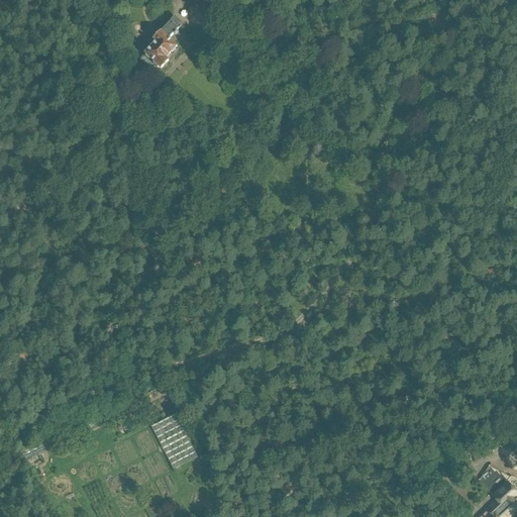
[(198,0),(188,10),(203,24),(212,14),(198,0)]
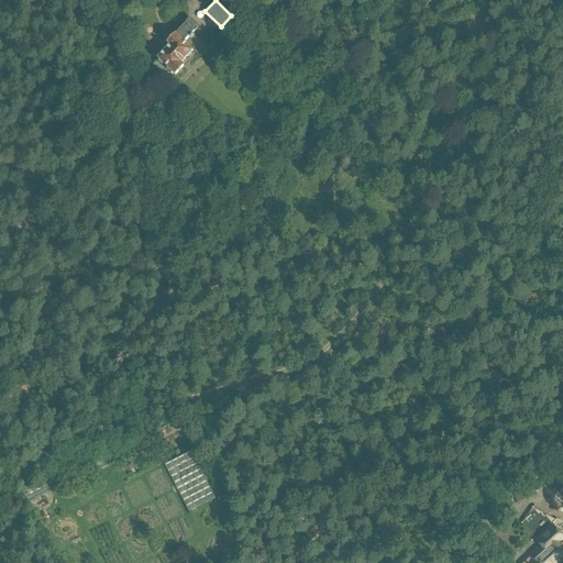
[(154,55),(151,59),(155,63),(153,65),(168,80),(176,76),(185,66),(183,64),(194,51),(185,43),(189,39),(191,41),(196,36),(192,34),(195,32),(194,31),(198,25),(191,19),(177,35),(176,34),(167,44),(169,46),(161,55),(154,55)]
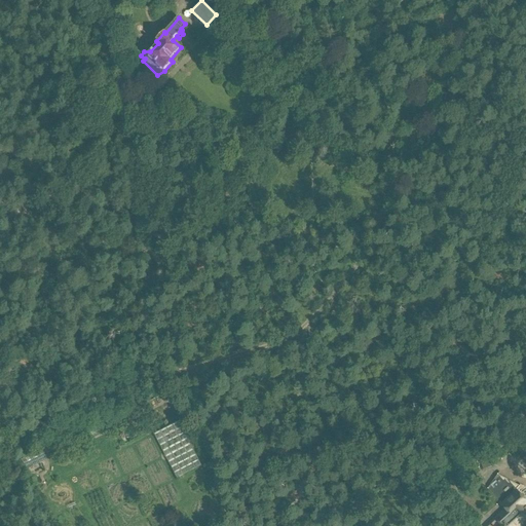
[(154,434),(177,479),(201,466),(179,421),(154,434)]
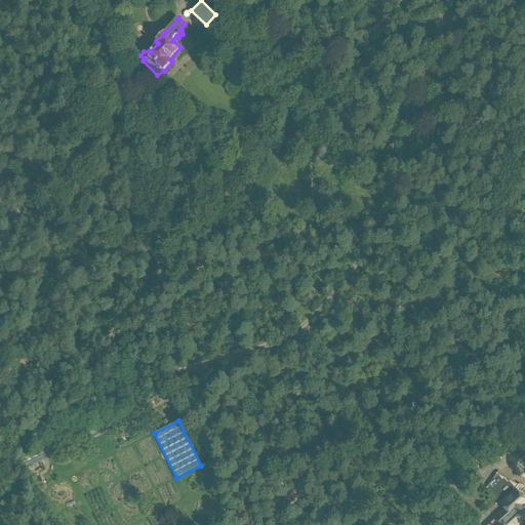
[(26,470),(47,459),(42,449),(21,459),(26,470)]
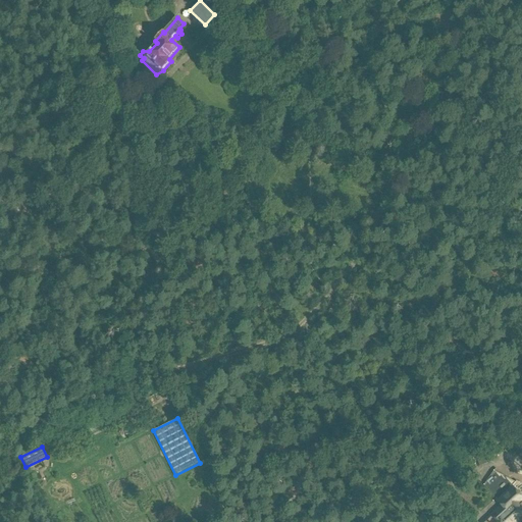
[(513,521),(517,519),(518,521),(521,517),(521,496),(513,486),(514,482),(493,471),(483,485),(499,499),(497,501),(501,506),(484,521),(513,521)]
